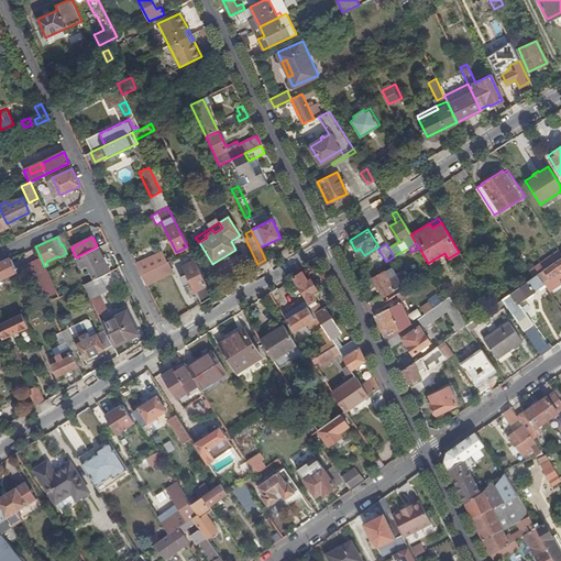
[(99,277),(109,273),(97,246),(76,257),(80,267),(87,264),(94,279),(99,277)]
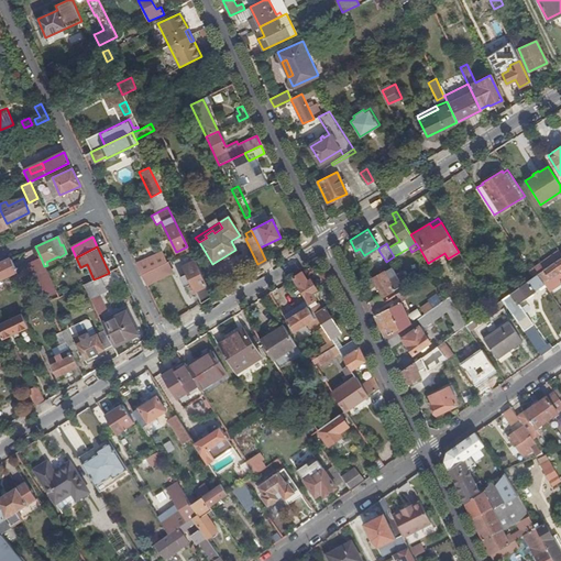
[(160,249),(134,260),(140,273),(165,261),(160,249)]
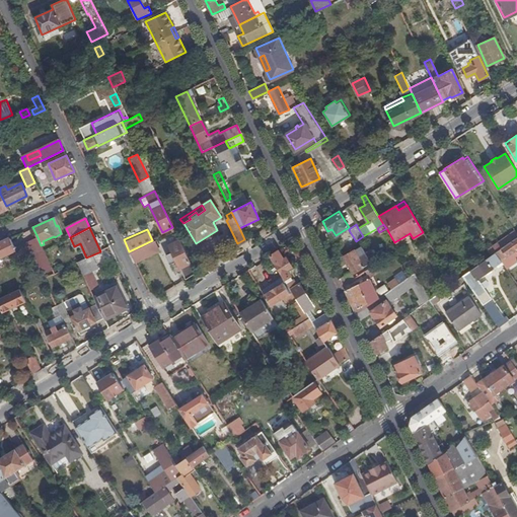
[(492,254),(496,251),(516,236),(516,232),(515,230),(488,248),(492,254)]
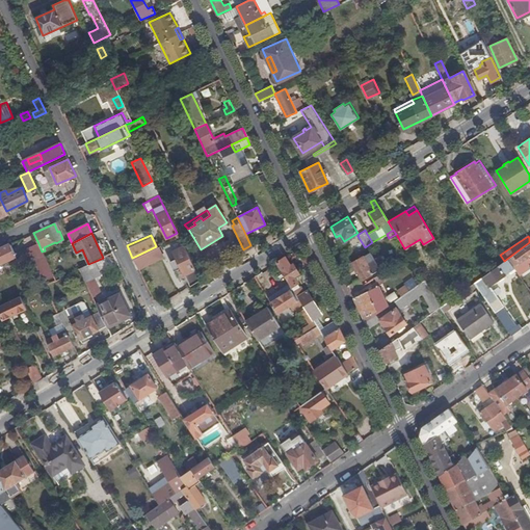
[(529,242),(508,258),(513,266),(529,254),(529,242)]
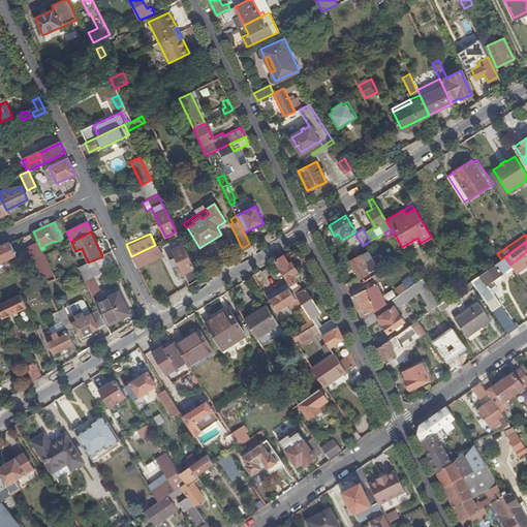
[(0,261),(16,254),(10,242),(0,247),(0,261)]
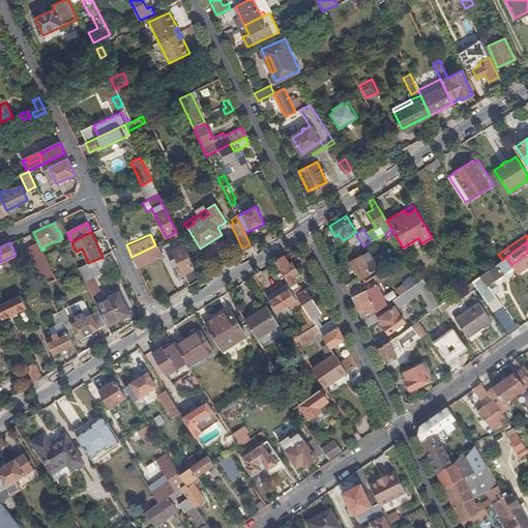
[(44,256),(41,251),(38,242),(25,248),(30,263),(32,262),(37,259),(39,262),(46,259),(44,256)]
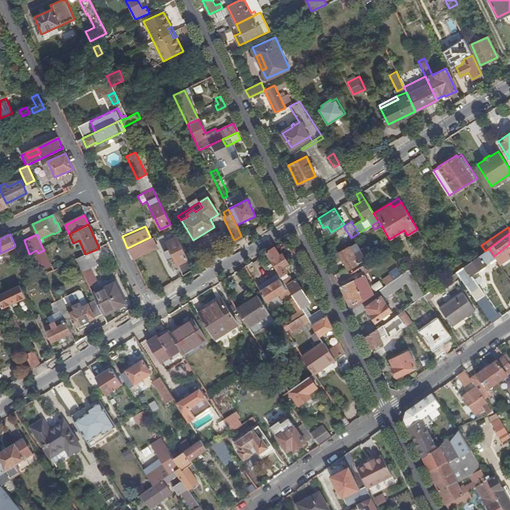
[(181,274),(191,268),(184,254),(175,234),(162,240),(167,248),(161,250),(165,259),(172,256),(181,274)]
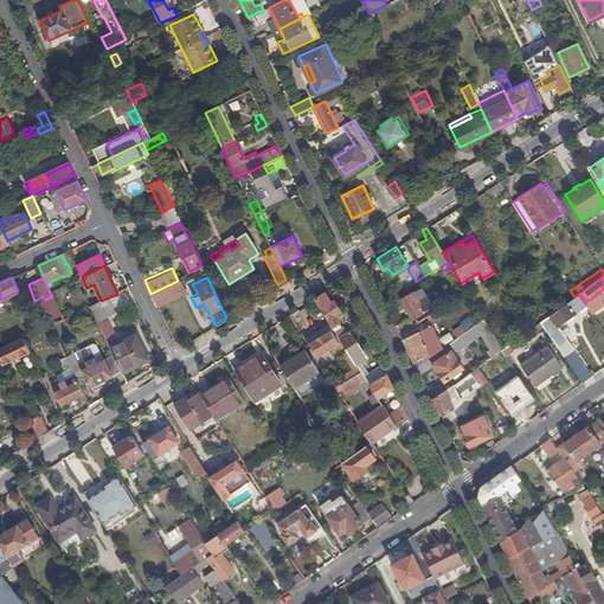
[(184,293),(178,281),(151,294),(155,306),(184,293)]
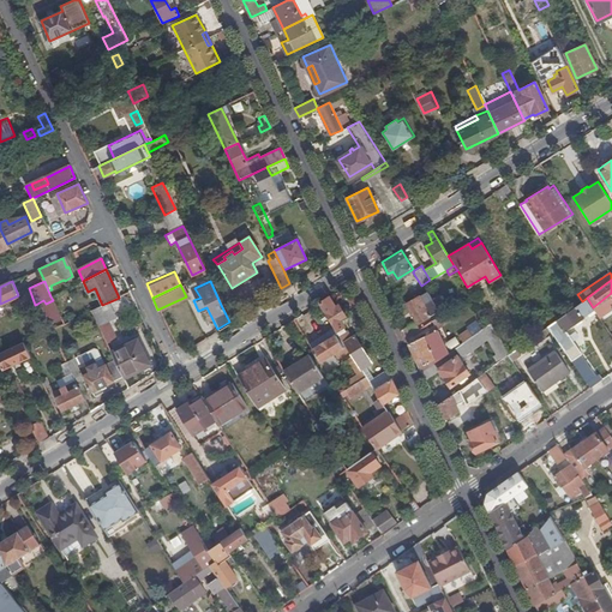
[(439,307),(427,289),(406,303),(418,322),(439,307)]
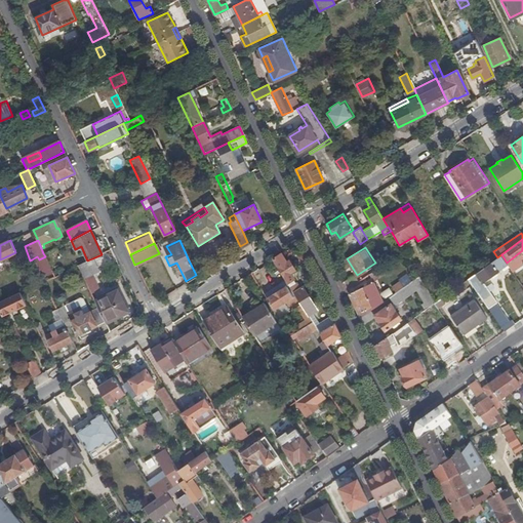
[(287,262),(282,253),(273,259),(286,280),(289,285),(291,283),(290,281),(294,278),(291,272),(295,269),(294,267),(290,262),(289,259),(287,262)]
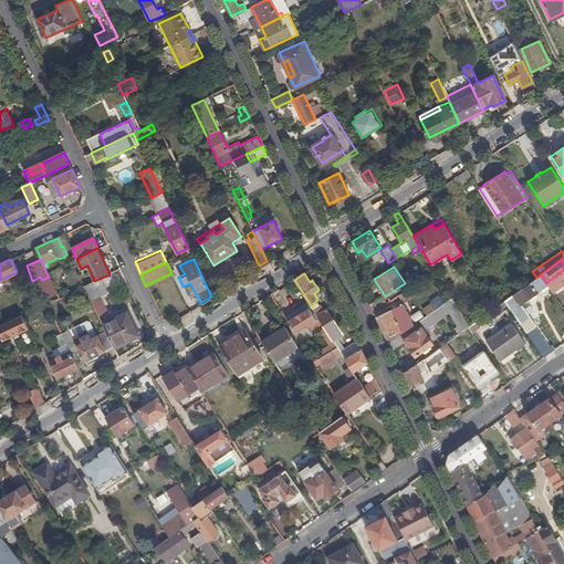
[(211,296),(225,289),(216,274),(204,281),(211,296)]
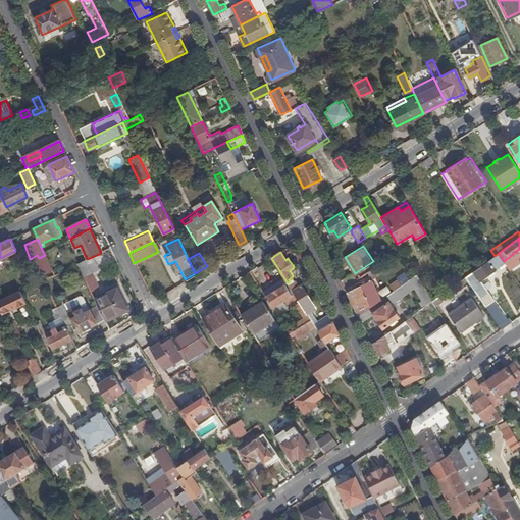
[(505,262),(504,261),(499,253),(495,256),(465,276),(474,289),(482,282),(480,279),(486,274),(489,272),(505,262)]
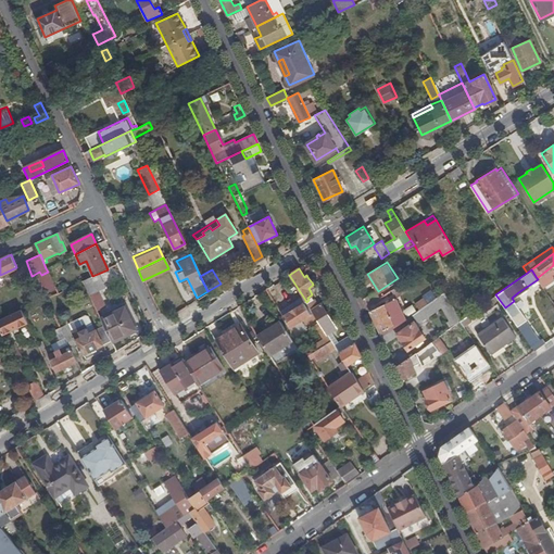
[(46,293),(55,289),(48,272),(41,275),(39,272),(34,275),(36,278),(38,277),(46,293)]
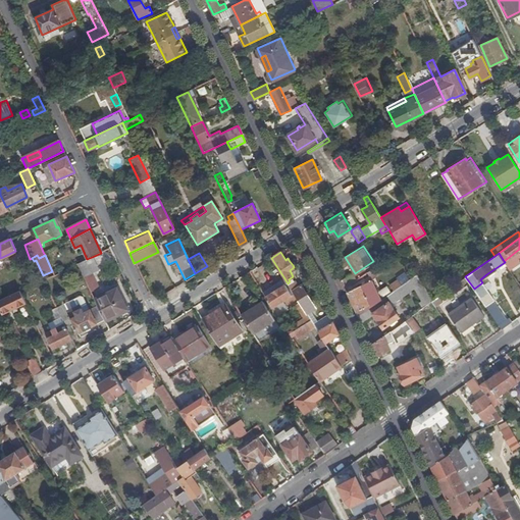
[(99,269),(92,257),(87,259),(78,264),(91,293),(98,289),(92,273),(99,269)]
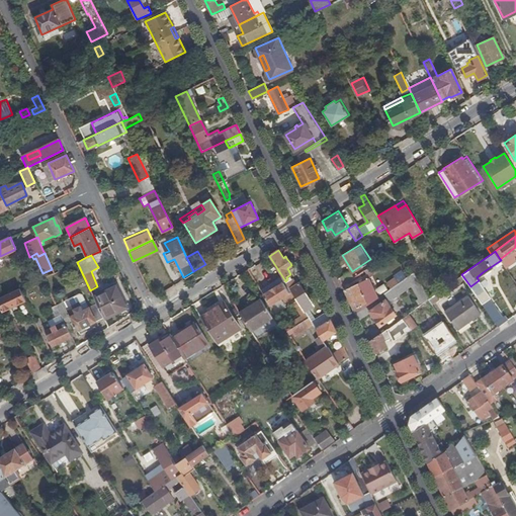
[(373,264),(364,267),(367,275),(376,271),(373,264)]
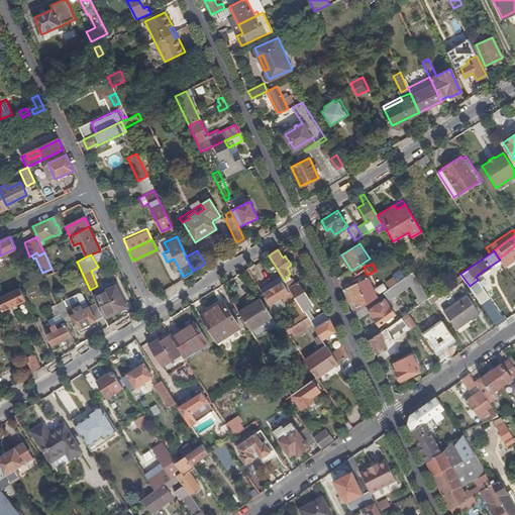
[(395,292),(416,278),(412,272),(396,283),(389,287),(392,292),(395,292)]
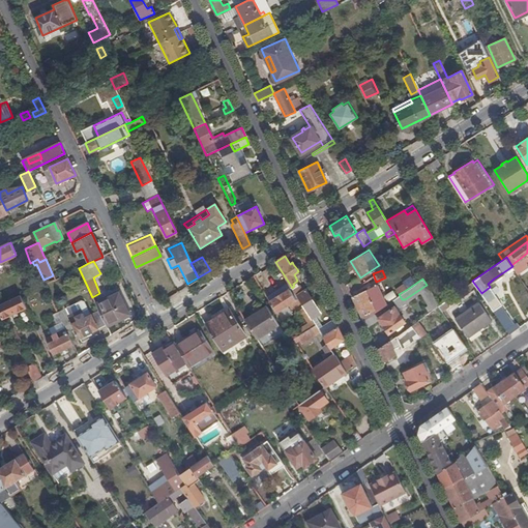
[(290,290),(292,288),(289,283),(267,297),(282,321),(292,314),(287,305),(296,299),(290,290)]
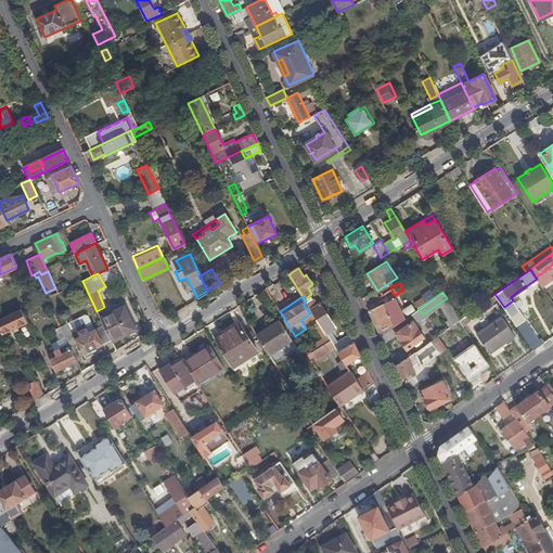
[(381,335),(394,325),(404,318),(395,298),(368,309),(381,335)]
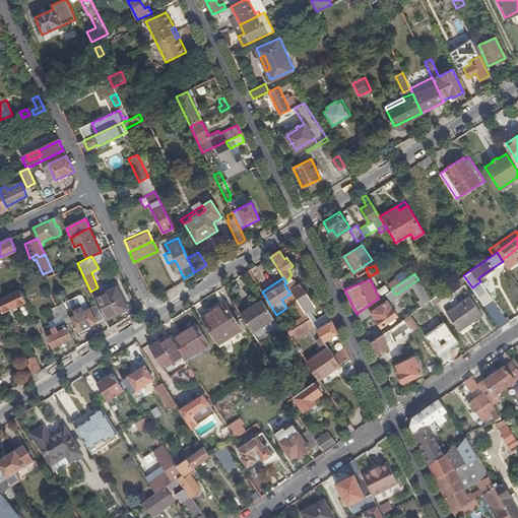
[(387,284),(390,289),(391,288),(398,284),(394,279),(387,284)]
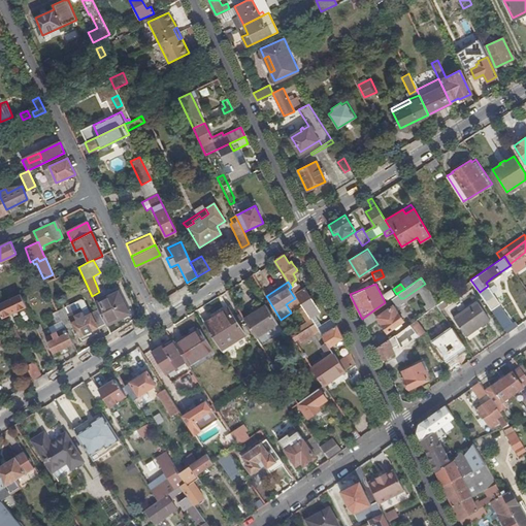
[(320,311),(304,288),(295,294),(303,305),(310,318),(320,311)]
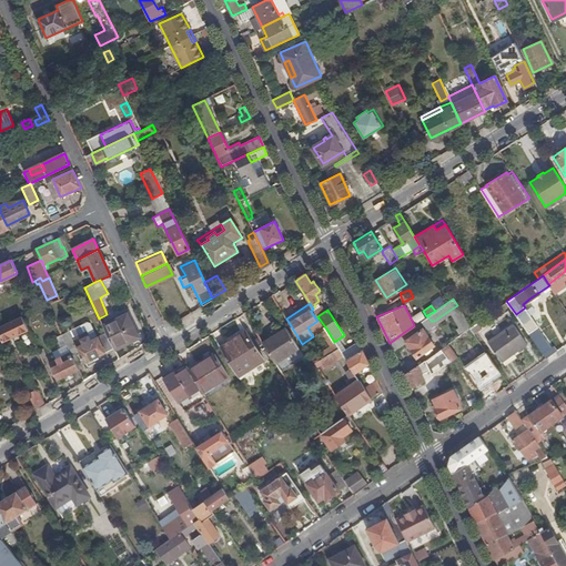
[(113,349),(113,350),(138,337),(128,315),(102,326),(105,333),(113,349)]
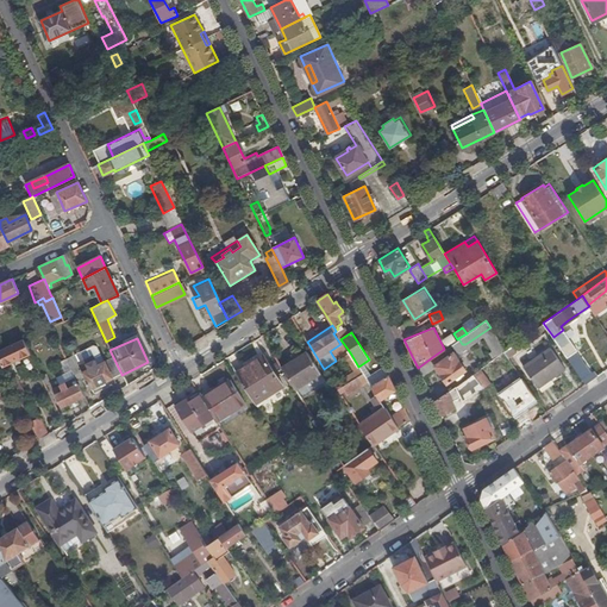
[(23,340),(0,350),(0,361),(2,367),(30,354),(23,340)]
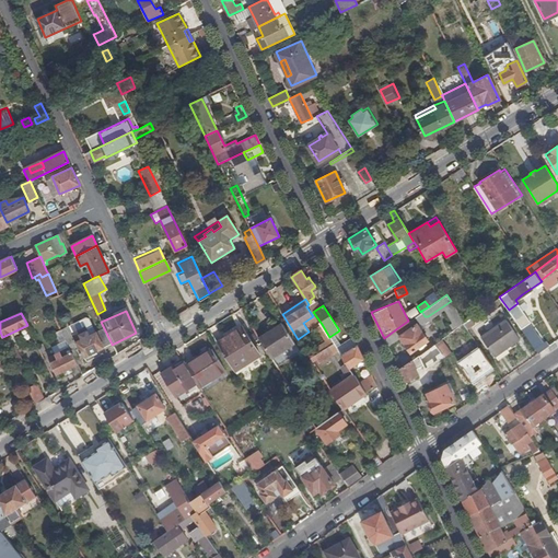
[(83,358),(112,344),(104,328),(95,333),(91,324),(89,320),(85,318),(68,326),(71,334),(83,358)]
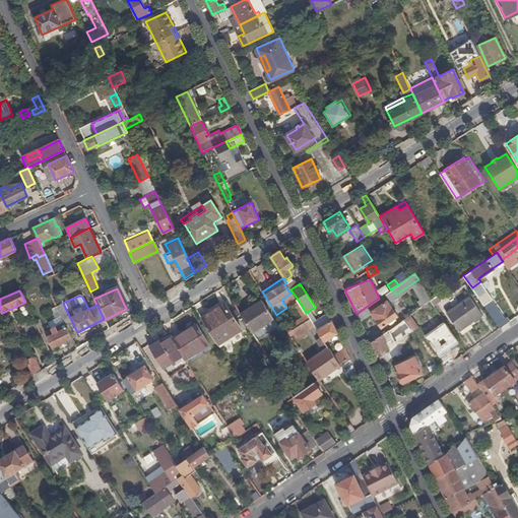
[(481,313),(469,296),(446,312),(458,329),(481,313)]
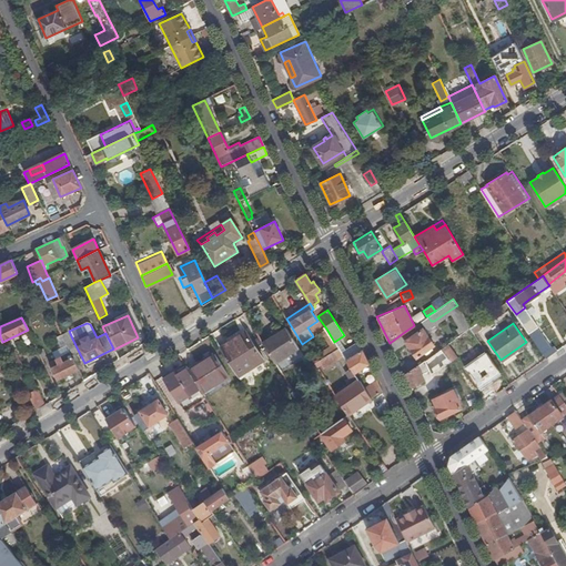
[(451,331),(455,336),(465,330),(462,324),(451,331)]
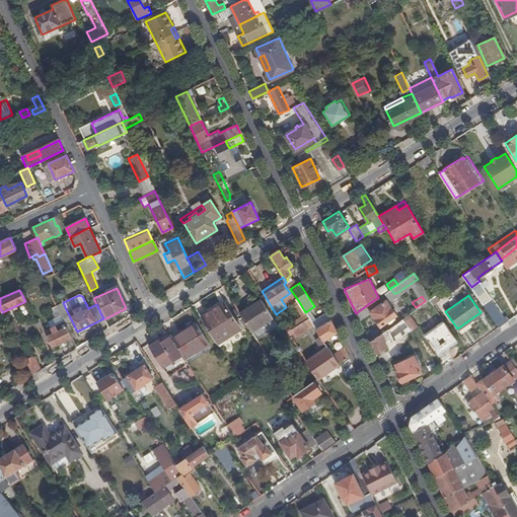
[(356,313),(359,318),(371,311),(380,325),(396,314),(385,299),(371,309),(368,304),(356,313)]
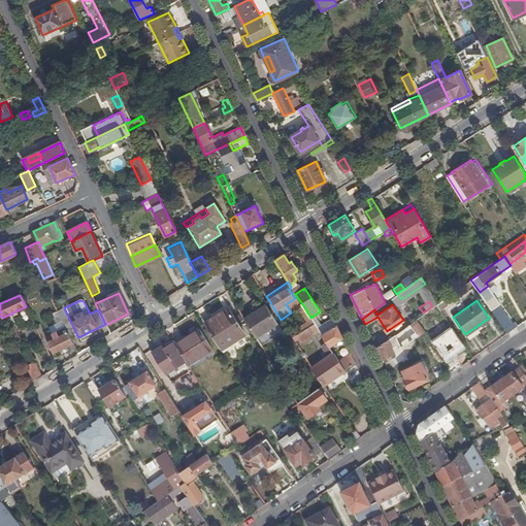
[(427,318),(439,309),(436,304),(433,305),(432,306),(423,313),(409,323),(419,335),(432,326),(427,318)]
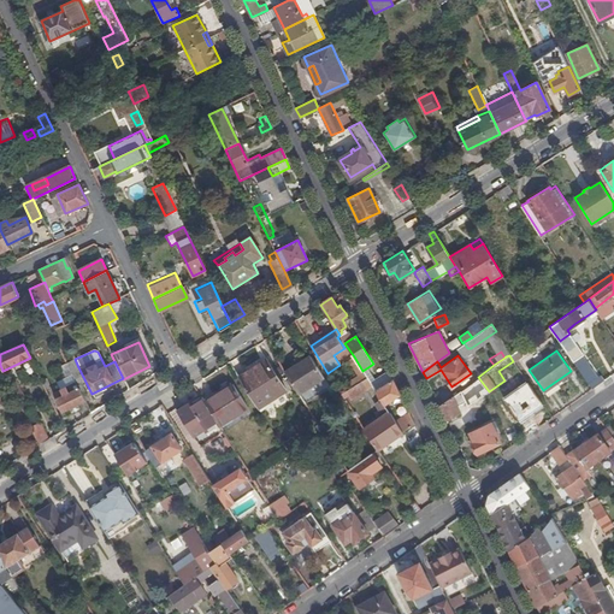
[(311,356),(284,373),(305,405),(330,388),(311,356)]
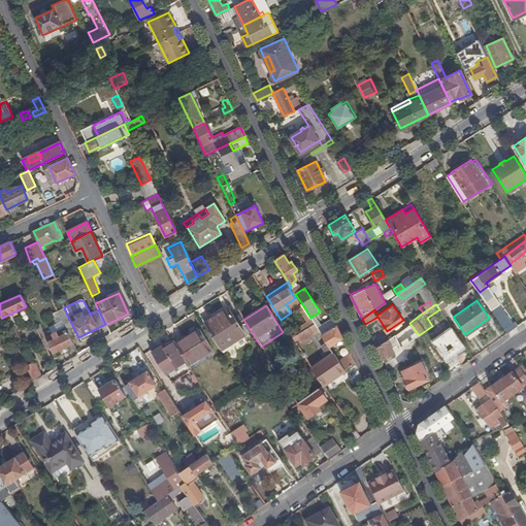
[(296,335),(314,324),(310,318),(303,305),(298,309),(305,321),(293,329),(296,335)]
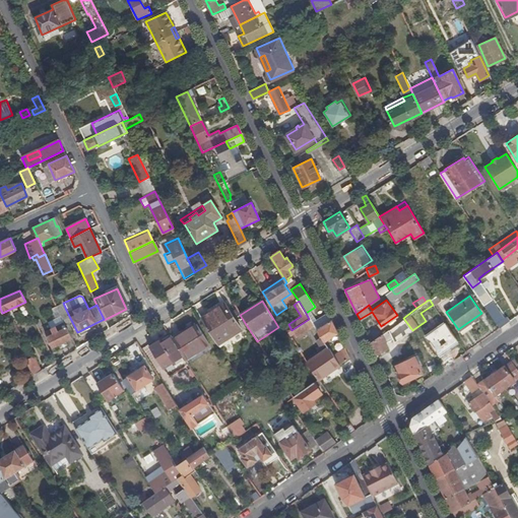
[(60,316),(63,323),(67,332),(70,330),(67,324),(69,321),(61,304),(55,306),(60,316)]
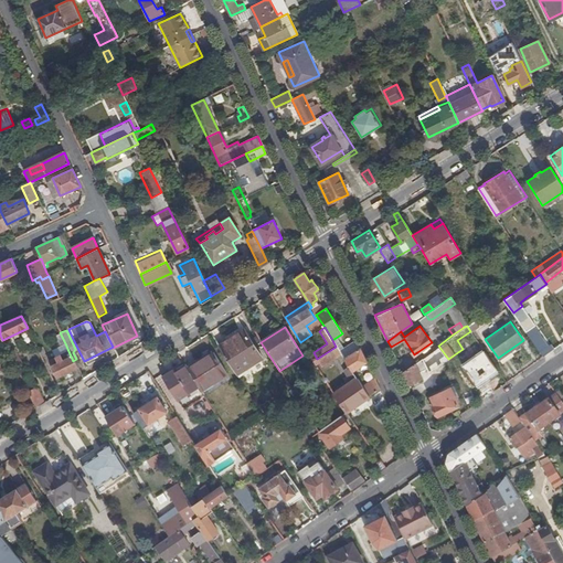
[(219,346),(237,374),(262,359),(245,330),(219,346)]
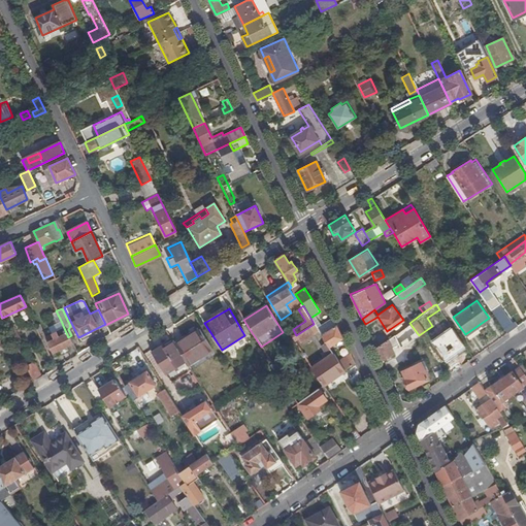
[(61,321),(56,310),(52,313),(57,324),(61,321)]
